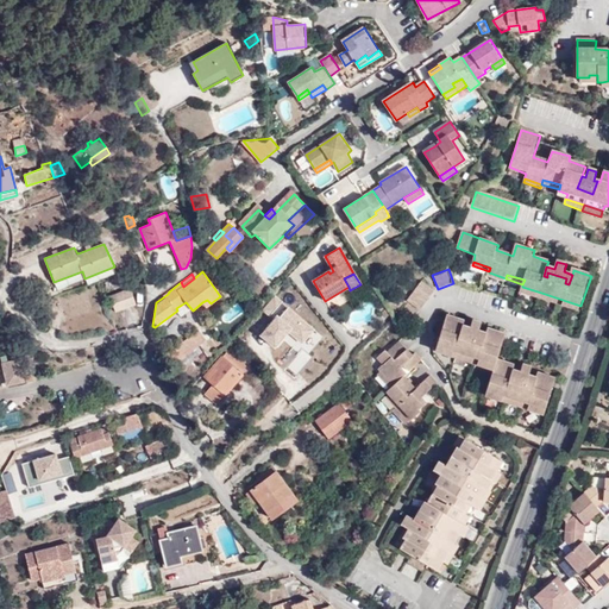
[(420,312),(434,293),(422,283),(408,302),(420,312)]
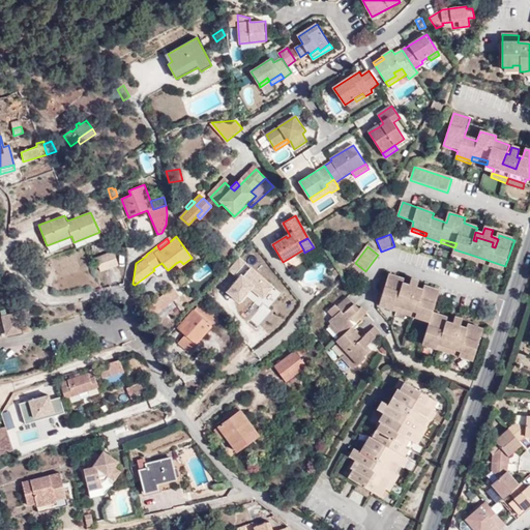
[(452,254),(470,260),(471,255),(454,249),(452,254)]
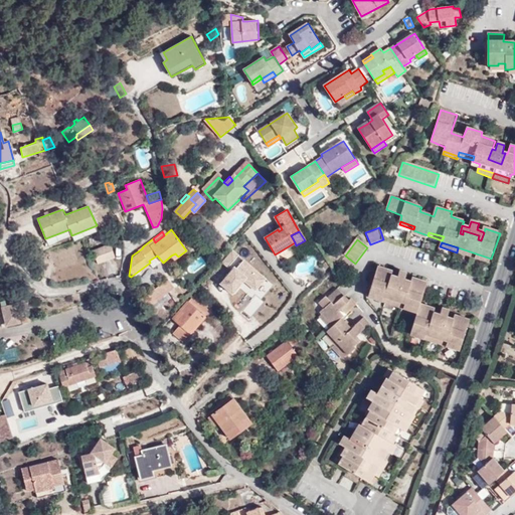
[(115,256),(110,244),(93,250),(98,264),(115,256)]
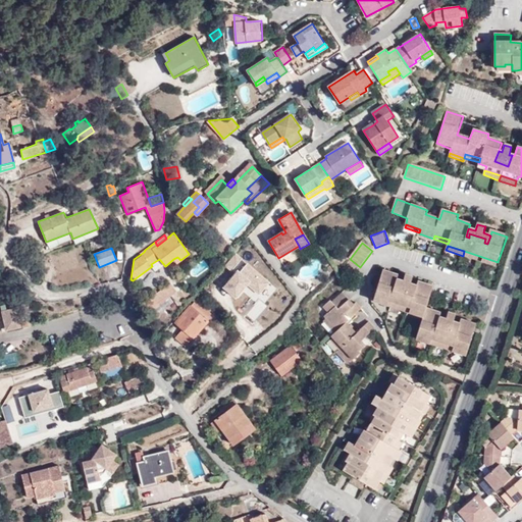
[(463,256),(477,261),(479,256),(464,251),(463,256)]
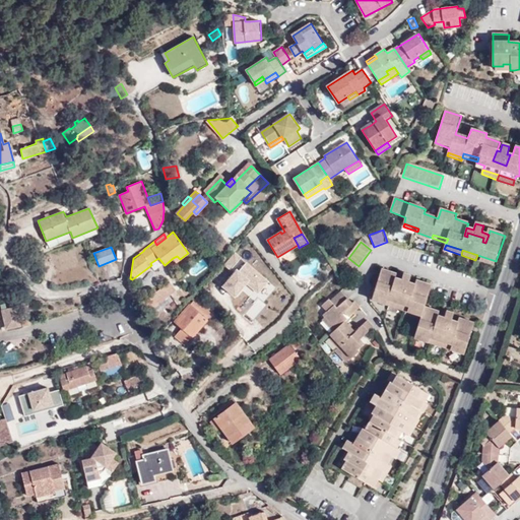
[(494,266),(496,261),(477,255),(475,260),(494,266)]
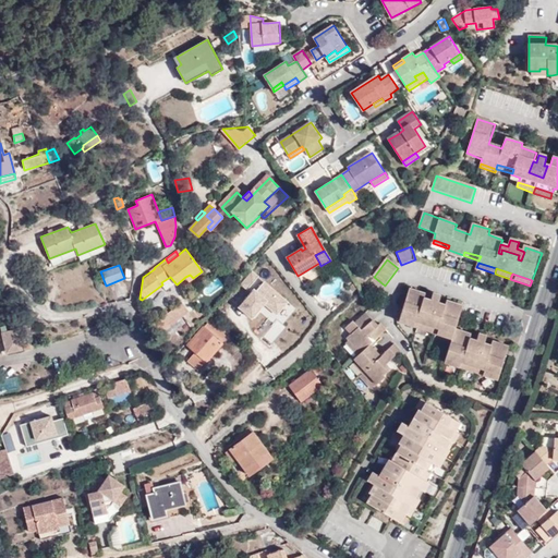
[(124,296),(124,286),(116,286),(116,296),(124,296)]
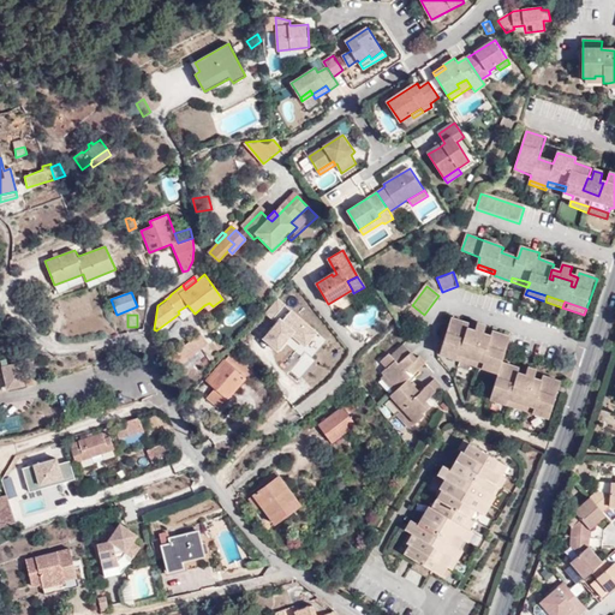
[(452,318),(441,350),(461,356),(479,362),(500,369),(502,363),(511,338),(494,333),(493,336),(489,346),(487,346),(487,342),(469,336),(467,340),(465,339),(467,329),(470,324),(452,318)]
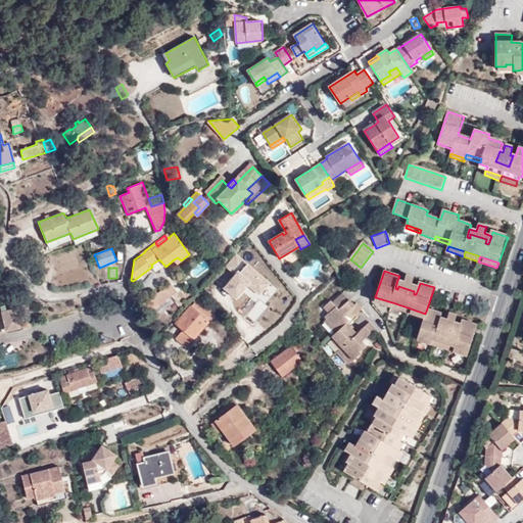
[(403,282),(397,280),(395,288),(397,289),(398,286),(414,291),(414,294),(416,294),(419,286),(412,284),(414,278),(406,275),(403,282)]
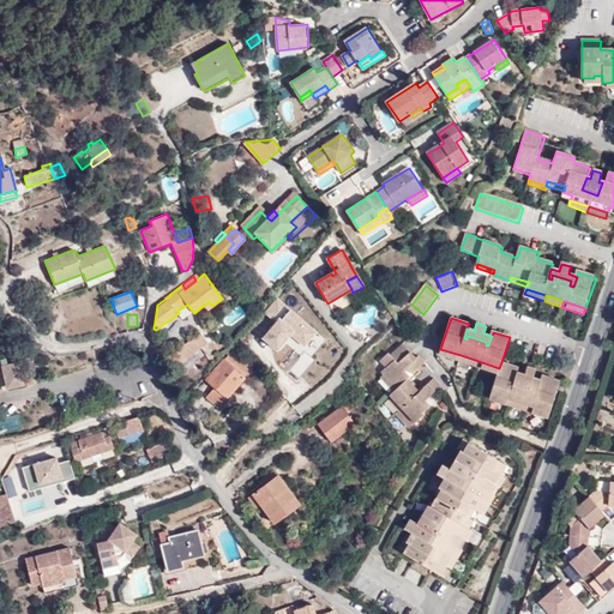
[(200,336),(194,342),(199,348),(206,343),(200,336)]
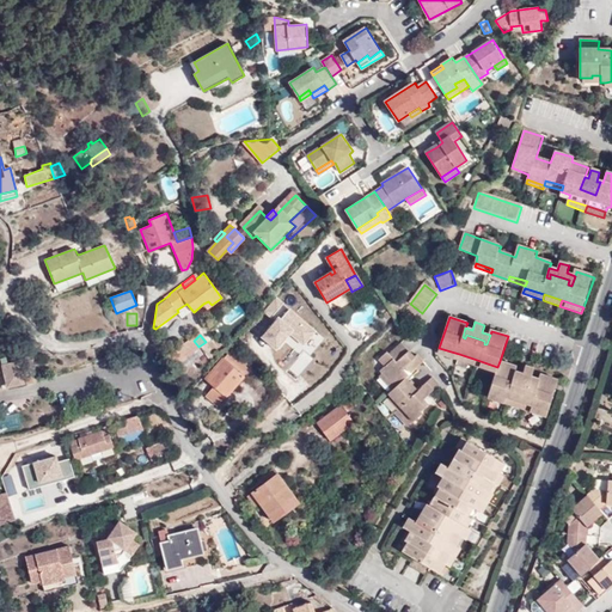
[(191,338),(167,356),(171,362),(172,361),(187,348),(194,341),(191,338)]
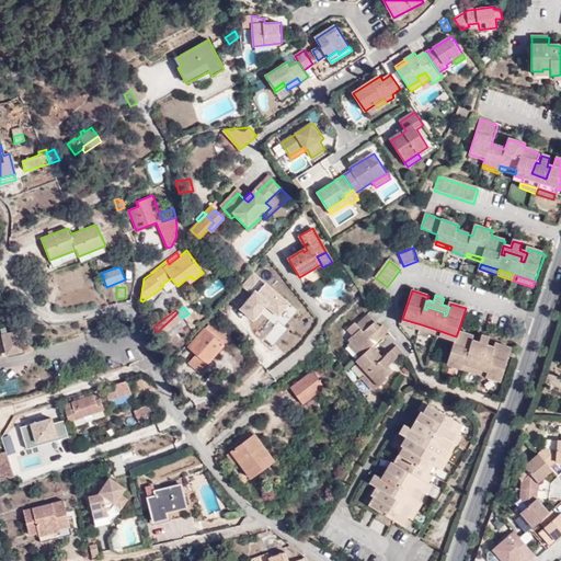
[(171,319),(158,331),(157,332),(160,335),(182,318),(178,312),(171,319)]
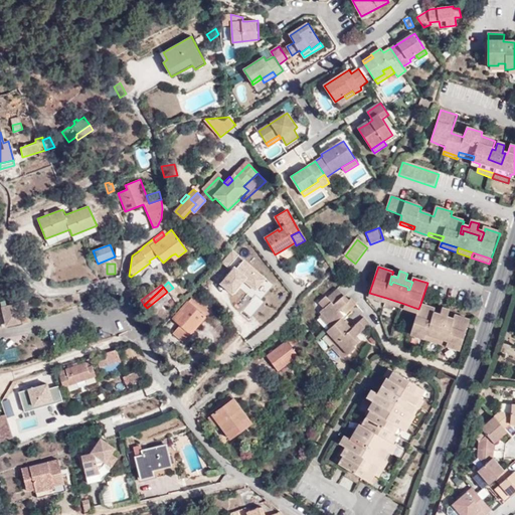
[(327,332),(329,334),(348,355),(356,348),(354,346),(360,341),(356,337),(370,324),(364,319),(352,329),(342,319),(344,316),(340,311),(342,310),(346,315),(357,306),(352,300),(349,302),(338,290),(328,299),(327,297),(320,303),(324,309),(321,313),(323,315),(333,327),(330,329),(327,332)]
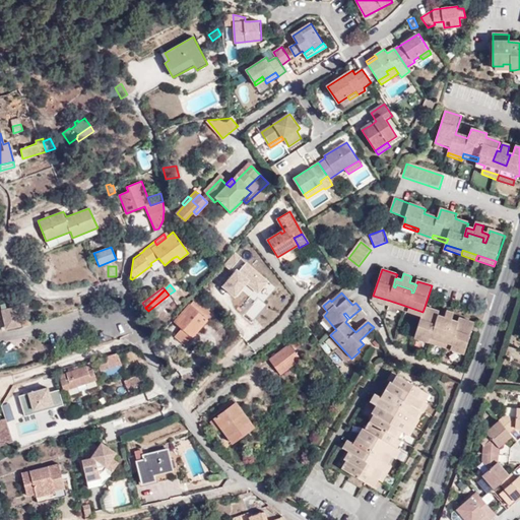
[(390,301),(373,296),(372,301),(389,306),(390,301)]
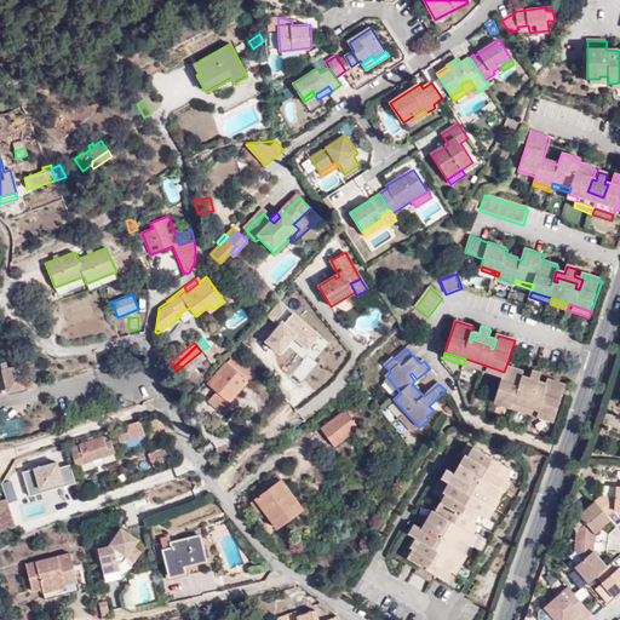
[(210,383),(217,390),(229,401),(254,372),(234,354),(210,383)]
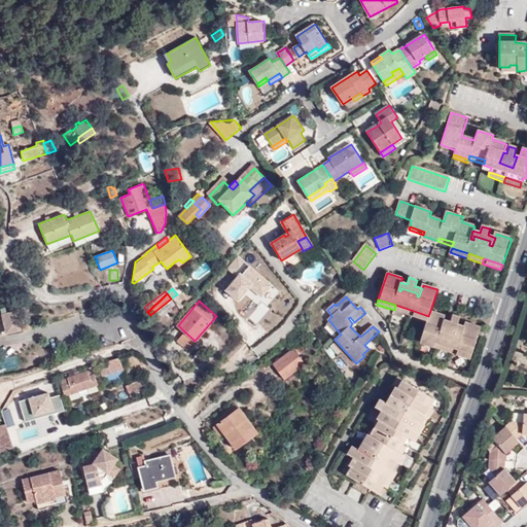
[(395,305),(394,310),(409,315),(411,310),(395,305)]
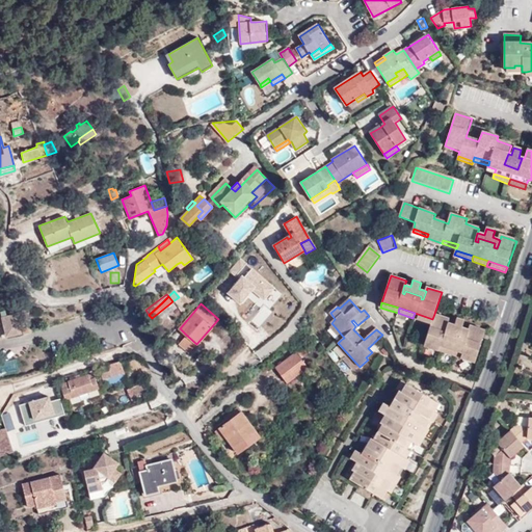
[(415,313),(413,318),(431,324),(432,319),(415,313)]
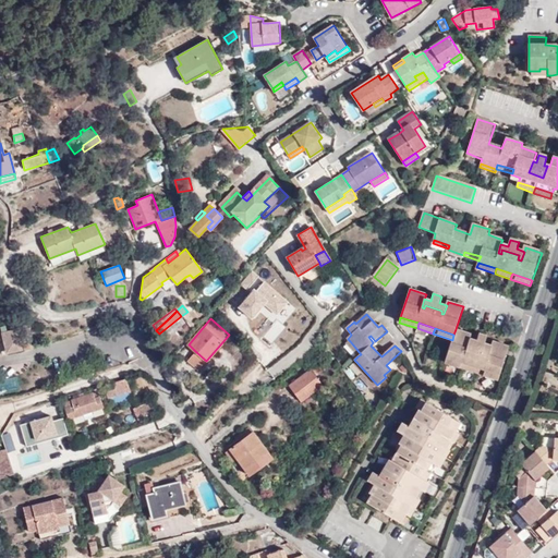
[(453,335),(452,340),(446,358),(464,364),(481,370),(499,375),(509,348),(493,342),(492,347),(489,355),(486,354),(487,350),(471,344),(470,348),(466,348),(470,339),(471,335),(456,329),(453,335)]
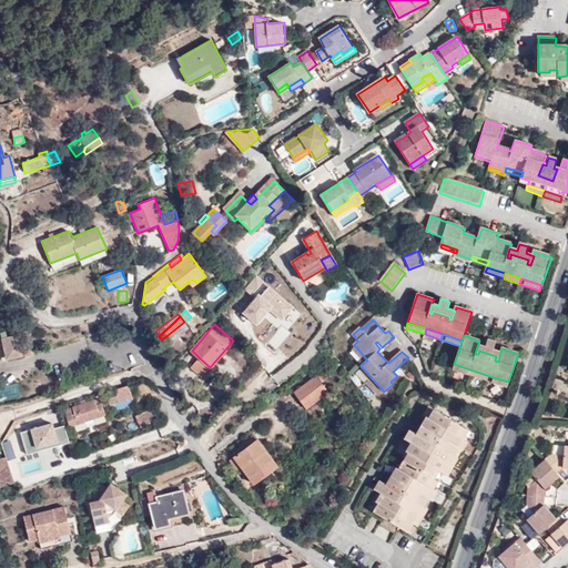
[(21,350),(19,338),(3,343),(6,353),(21,350)]
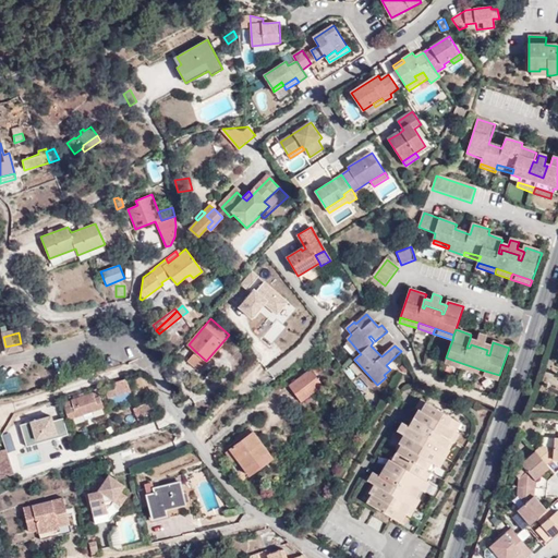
[(476,340),(470,339),(466,348),(470,348),(471,344),(487,350),(486,354),(489,355),(492,347),(485,344),(487,337),(478,335),(476,340)]
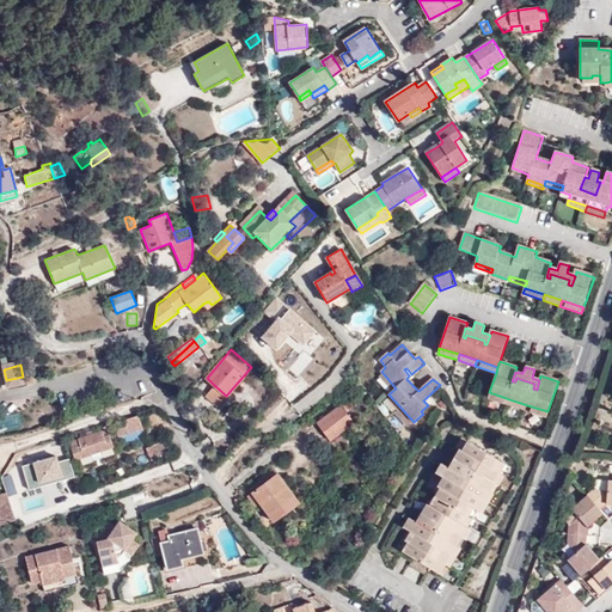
[(380,377),(392,391),(396,389),(384,374),(380,377)]
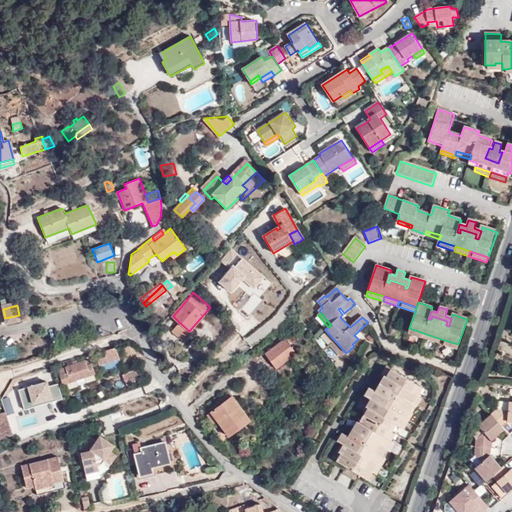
[(21,320),(19,315),(5,318),(6,324),(21,320)]
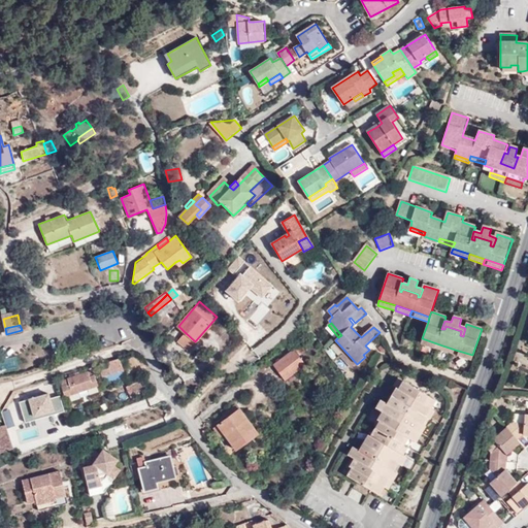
[(195,341),(185,332),(177,341),(188,350),(195,341)]
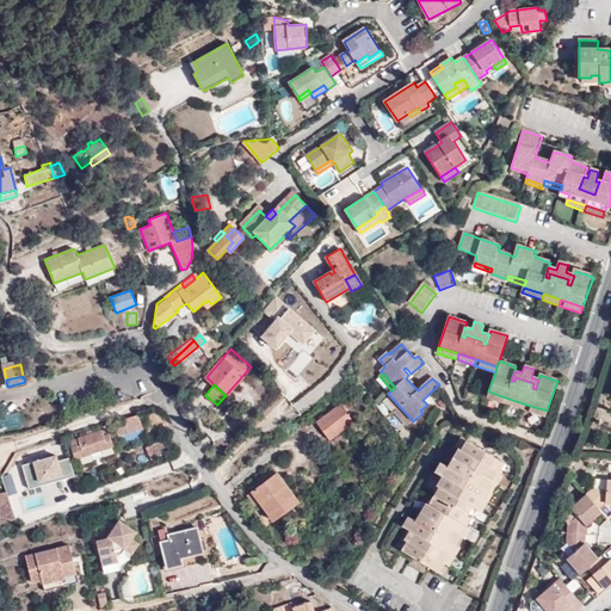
[(508,399),(488,392),(487,397),(507,403),(508,399)]
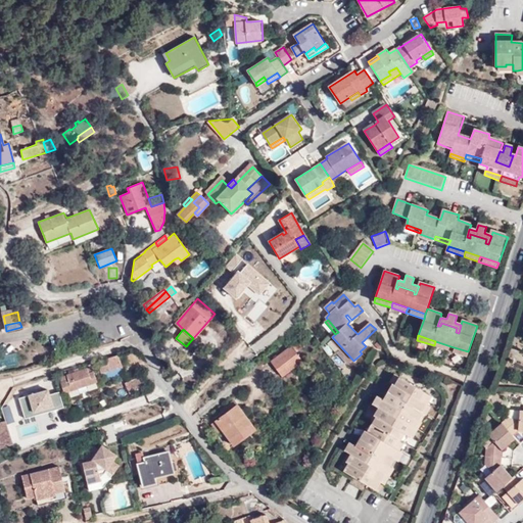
[(353,361),(334,339),(332,341),(350,363),(353,361)]
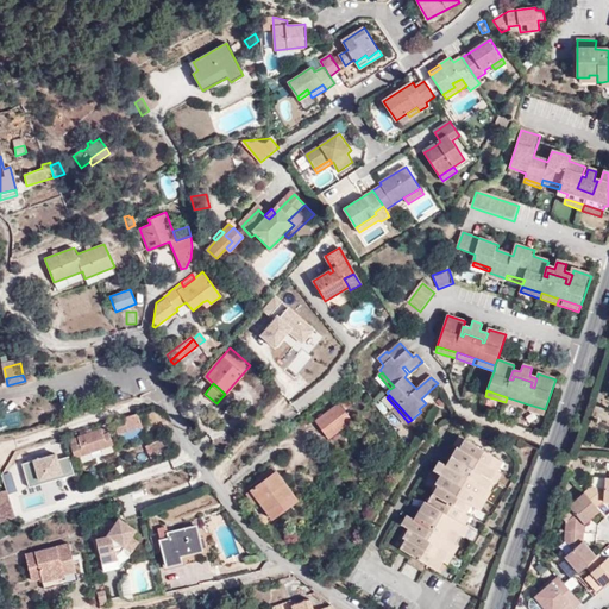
[(507,397),(506,402),(523,408),(525,403),(507,397)]
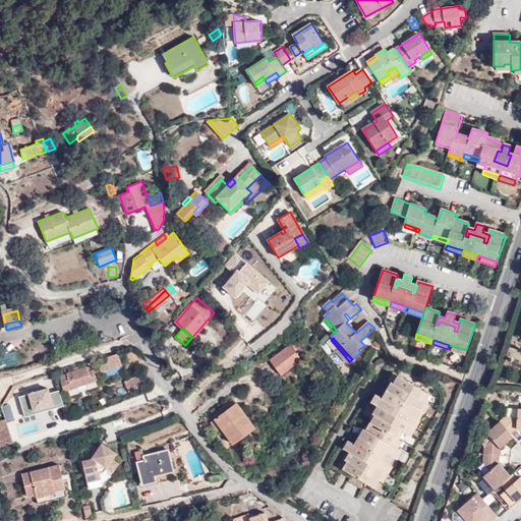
[(269,359),(273,364),(289,368),(301,359),(291,343),(269,359)]
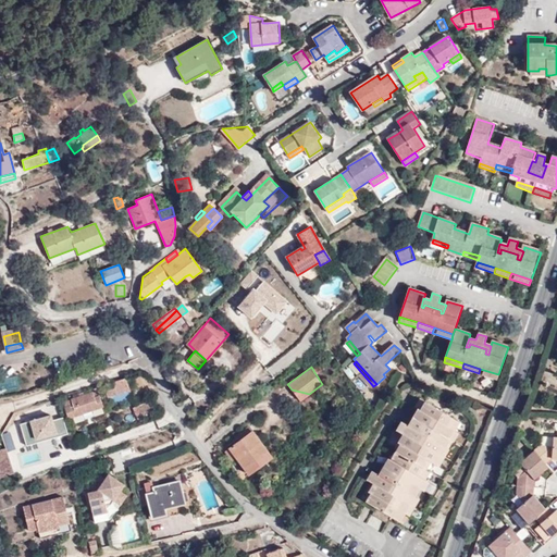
[(497,380),(498,374),(480,369),(479,373),(497,380)]
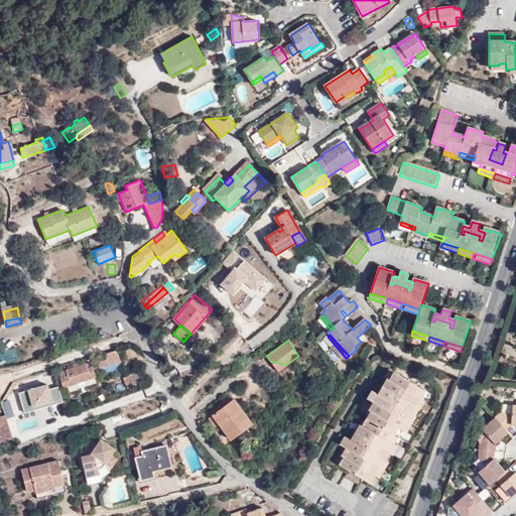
[(120,362),(117,351),(105,354),(106,359),(98,362),(100,369),(120,362)]
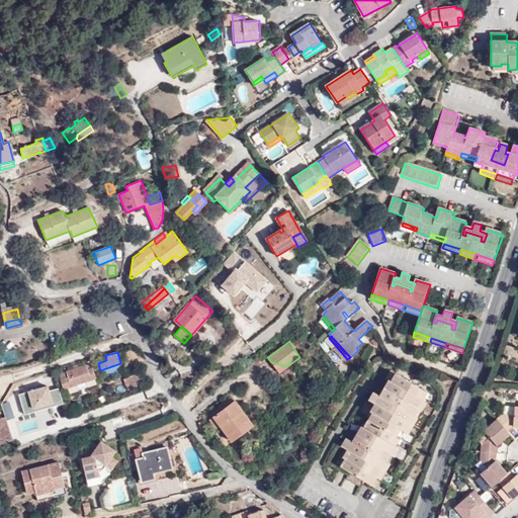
[(287,366),(271,362),(279,372),(287,366)]
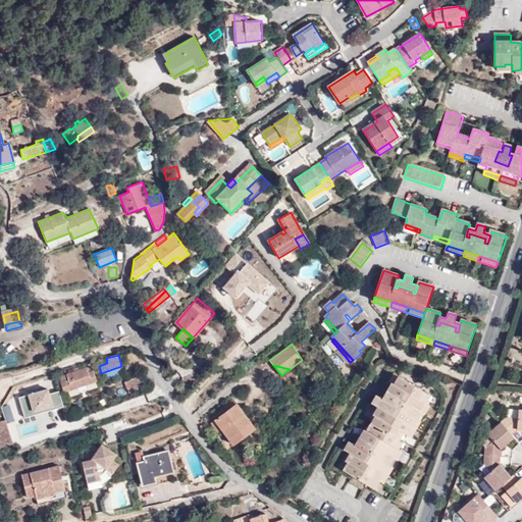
[(89,372),(87,367),(67,374),(69,379),(62,381),(65,392),(96,380),(93,371),(89,372)]
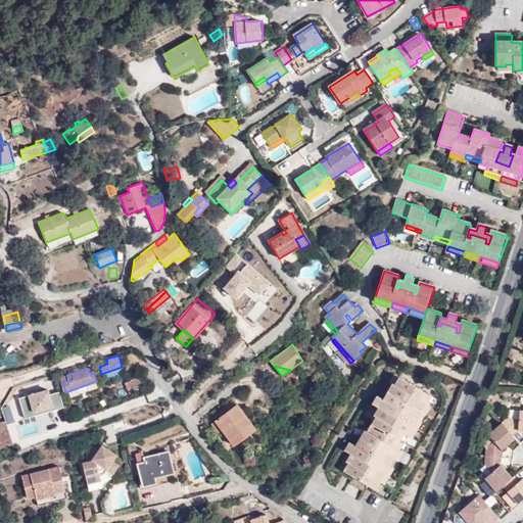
[(387,465),(390,467),(394,460),(399,452),(392,447),(401,432),(408,435),(412,428),(410,426),(415,419),(417,420),(421,412),(426,405),(420,400),(424,392),(394,375),(389,383),(392,385),(383,400),(377,396),(373,405),(379,409),(374,416),(377,417),(368,432),(366,431),(355,446),(349,443),(344,452),(350,455),(346,462),(348,464),(344,471),(353,476),(368,485),(370,486),(374,479),(380,482),(385,475),(382,473),(387,465)]
